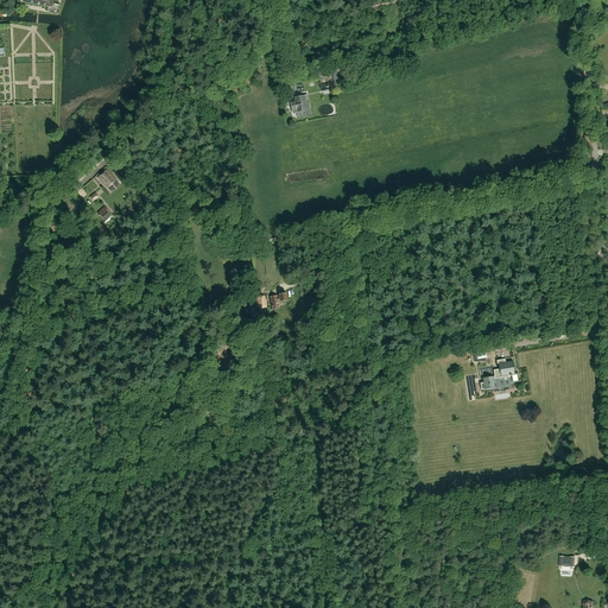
[(295,99),(286,101),(287,106),(291,106),(292,111),(297,109),(297,112),(306,111),(304,96),(295,99)]
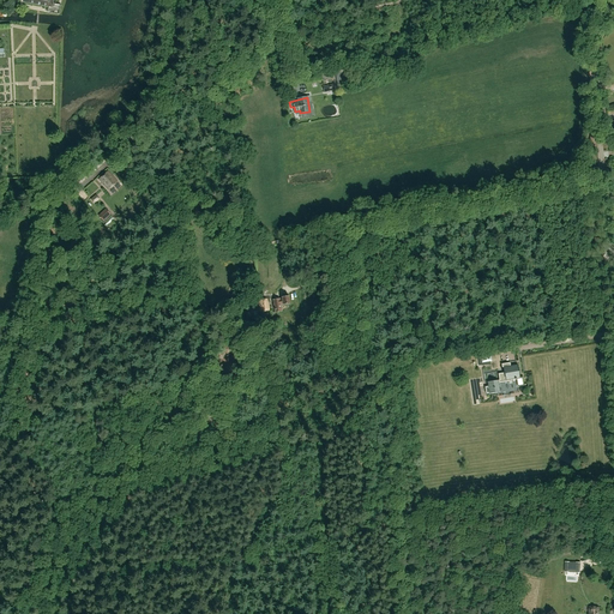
[(100,179),(109,190),(118,182),(108,172),(100,179)]
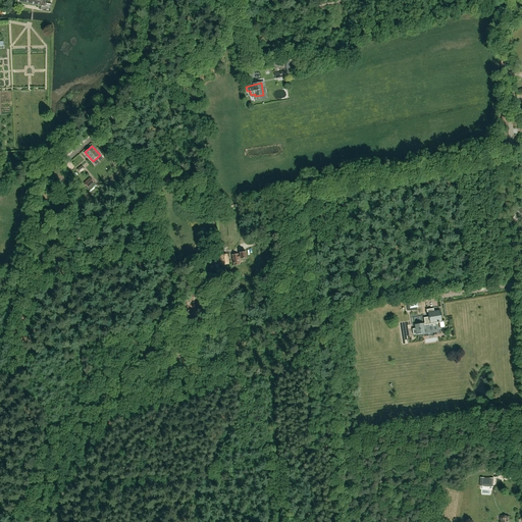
[(87,187),(93,181),(90,177),(84,184),(87,187)]
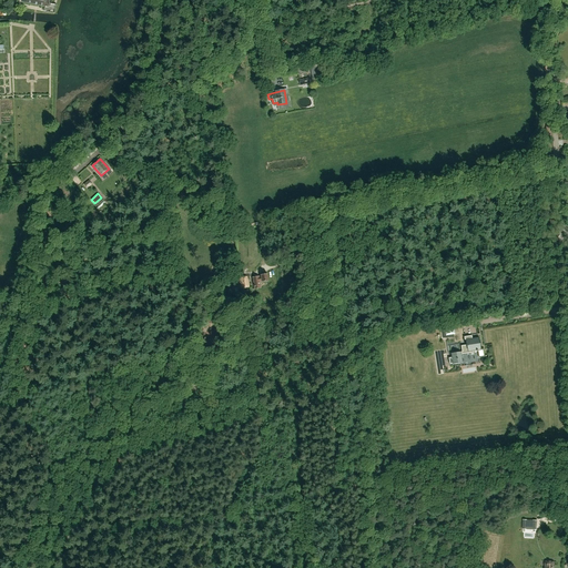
[(267,274),(261,275),(261,277),(259,277),(259,276),(253,277),(254,288),(261,288),(260,282),(267,281),(267,274)]
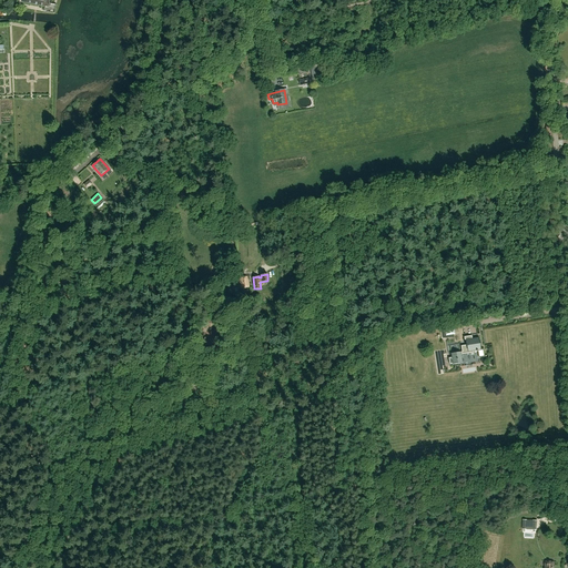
[(241,288),(249,287),(247,277),(240,279),(241,288)]
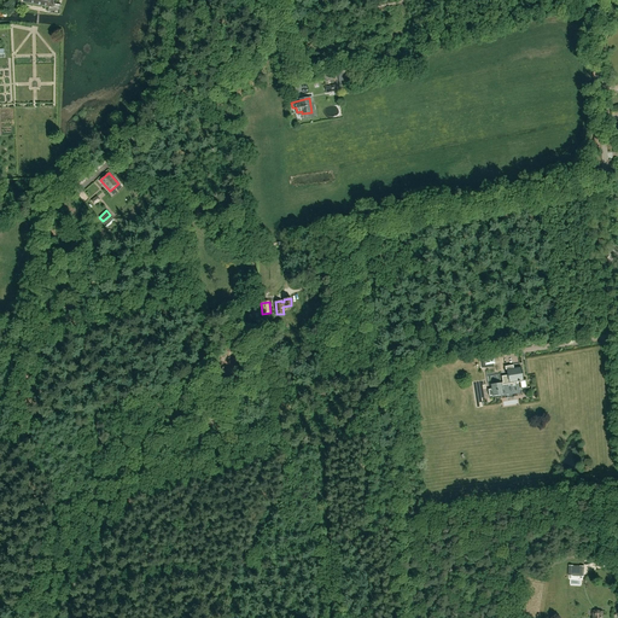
[(491,357),(481,359),(483,368),(493,367),(491,357)]
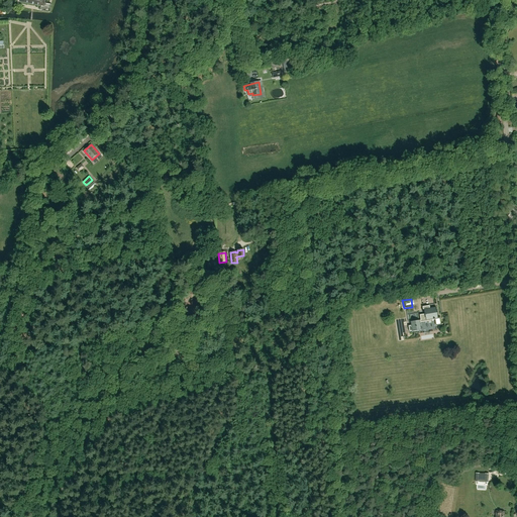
[(437,318),(436,307),(429,308),(429,306),(422,307),(423,309),(424,309),(424,314),(420,315),(420,320),(419,320),(410,321),(411,325),(409,325),(410,331),(412,331),(421,330),(420,322),(424,321),(424,322),(431,321),(431,319),(437,318)]
